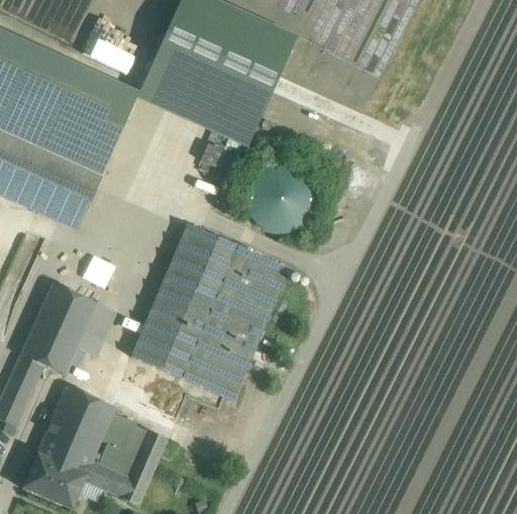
[(0,127),(102,174),(138,92),(0,29),(0,127)]
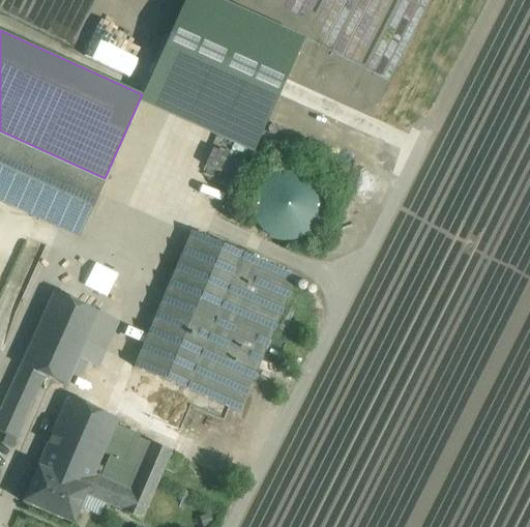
[(105,178),(0,130),(0,199),(79,235),(105,178)]
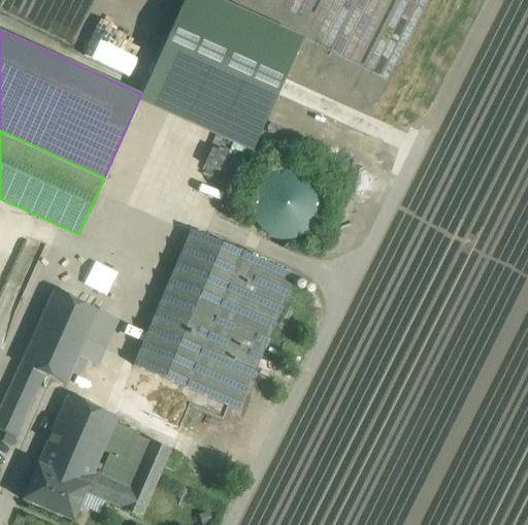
[(318,217),(321,203),(318,190),(310,178),(299,171),(286,168),(272,171),(261,178),(254,190),(251,203),(254,217),(261,228),(272,235),(286,238),(299,235),(310,228),(318,217)]
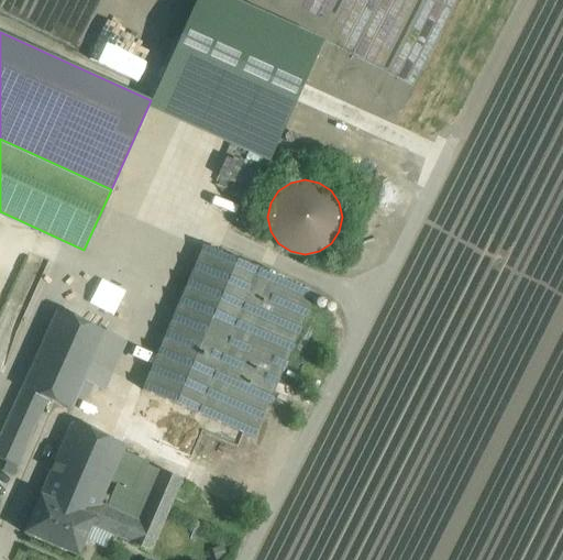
[(202,246),(142,388),(208,416),(267,274),(202,246)]
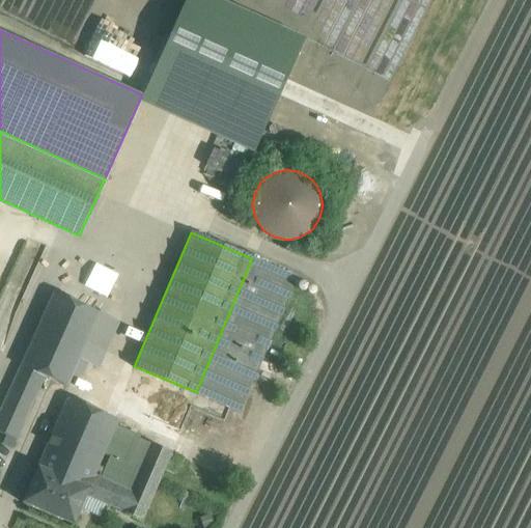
[(252,258),(196,392),(239,411),(296,276),(252,258)]
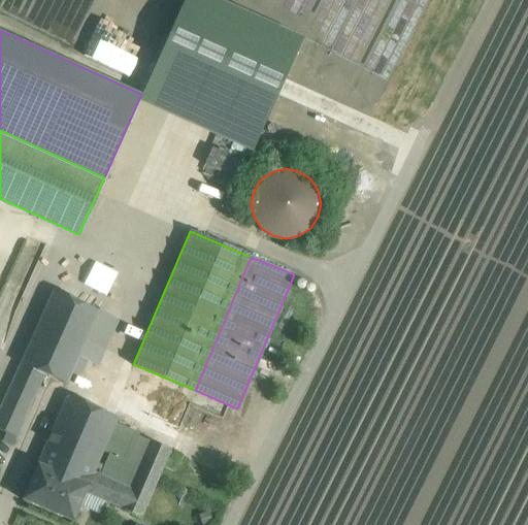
[(53,290),(20,363),(43,372),(64,382),(67,381),(72,369),(78,355),(87,359),(98,363),(118,319),(53,290)]
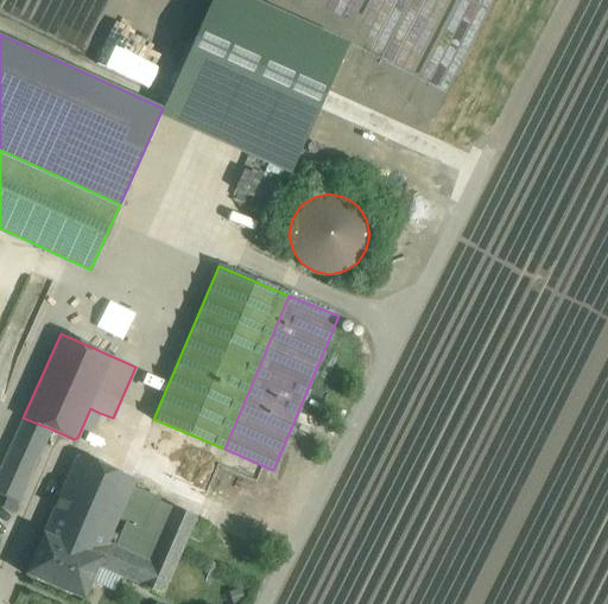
[(100,413),(90,408),(83,425),(93,430),(100,413)]
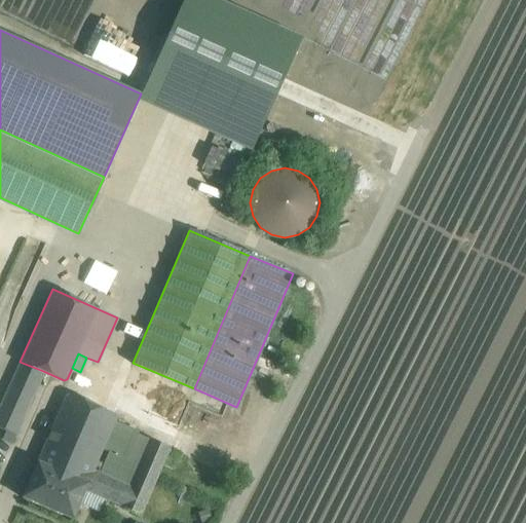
[(43,371),(20,362),(5,395),(29,405),(43,371)]
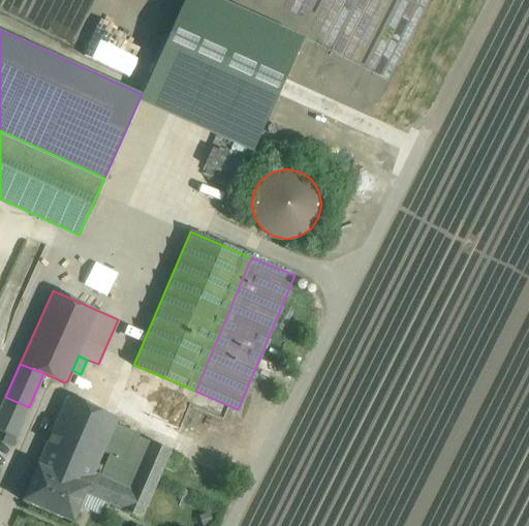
[(29,407),(5,397),(0,407),(0,429),(16,436),(29,407)]
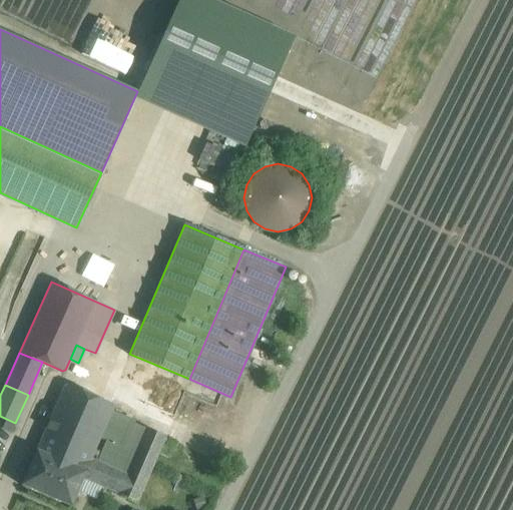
[(113,404),(67,385),(65,385),(37,450),(84,471),(90,458),(95,460),(99,451),(94,448),(113,404)]
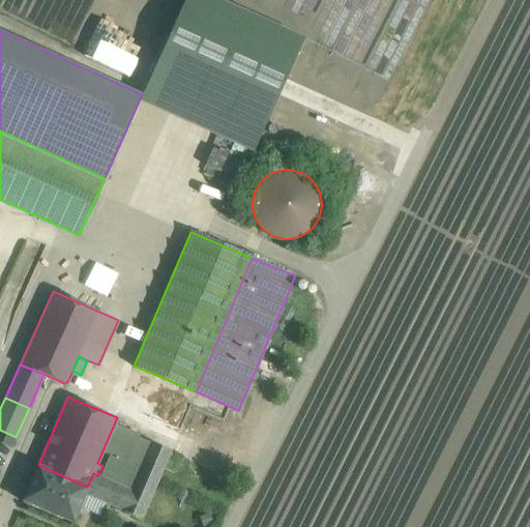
[(98,475),(93,473),(87,487),(85,492),(110,503),(142,517),(170,450),(151,442),(130,490),(98,475)]
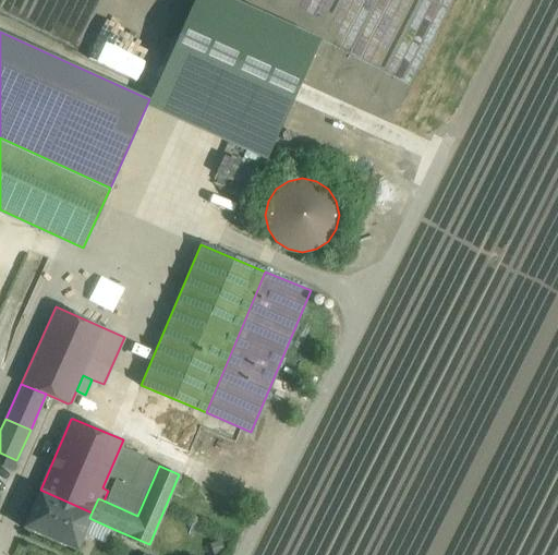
[(92,513),(40,490),(25,526),(76,549),(82,535),(89,518),(92,513)]
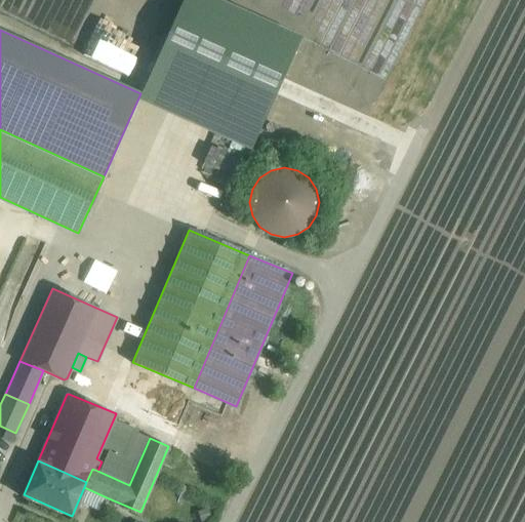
[(84,487),(77,504),(102,514),(109,498),(84,487)]
